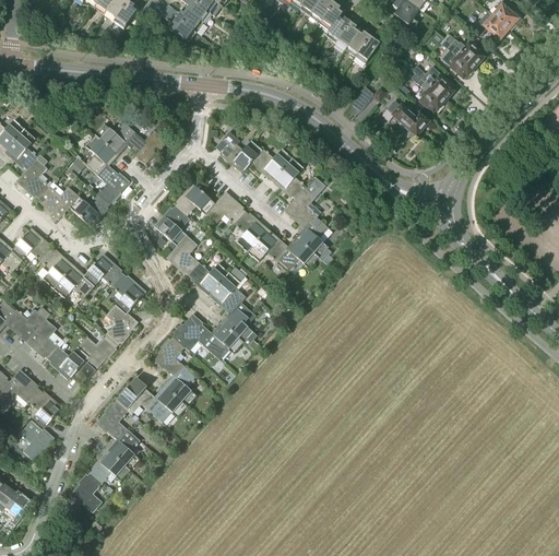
[(98,0),(94,7),(104,14),(114,0),(98,0)]
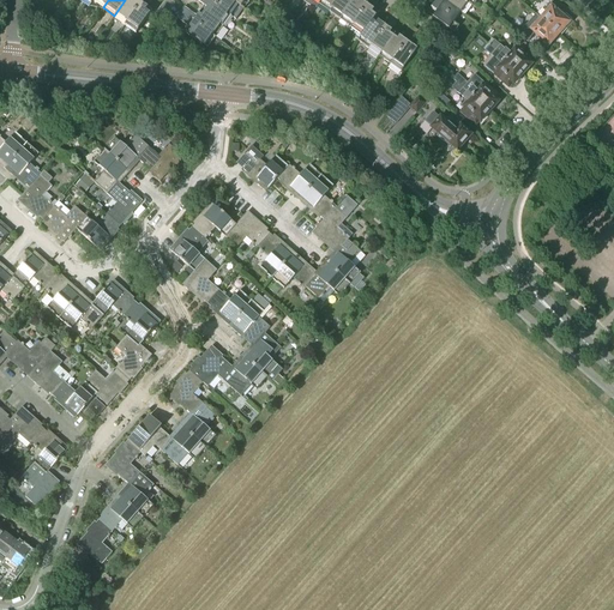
[(125,0),(114,16),(125,23),(142,0),(125,0)]
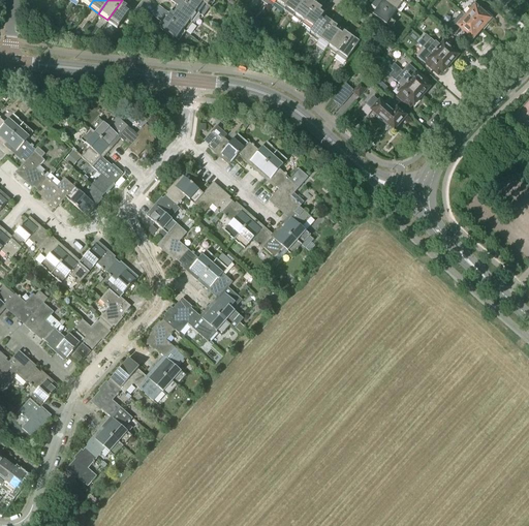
[(122,0),(107,20),(117,27),(119,25),(131,8),(126,4),(129,0),(122,0)]
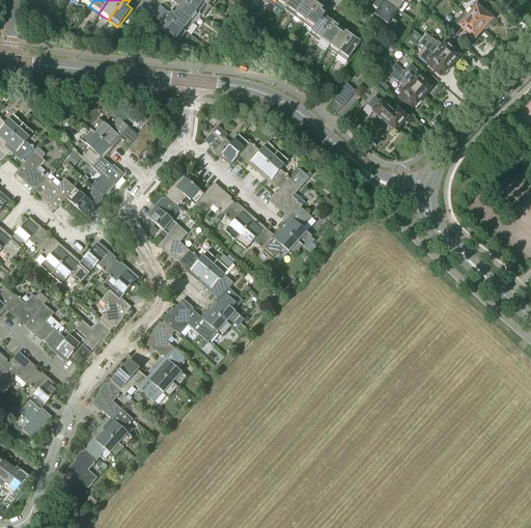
[(173,0),(177,3),(174,7),(193,21),(200,11),(197,9),(184,0),(173,0)]
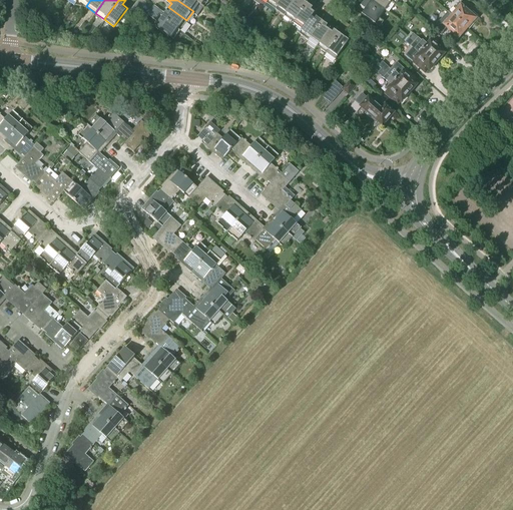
[(177,0),(190,9),(193,6),(196,8),(198,8),(200,8),(201,7),(202,6),(200,4),(199,3),(195,0),(177,0)]
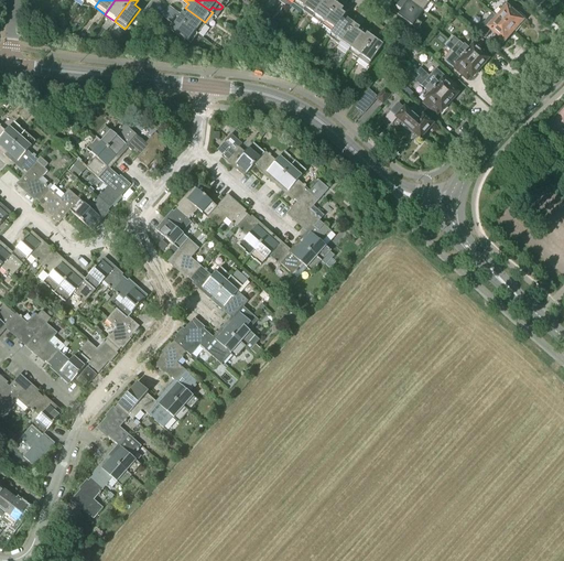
[(308,0),(304,7),(302,9),(312,17),(323,0),(308,0)]
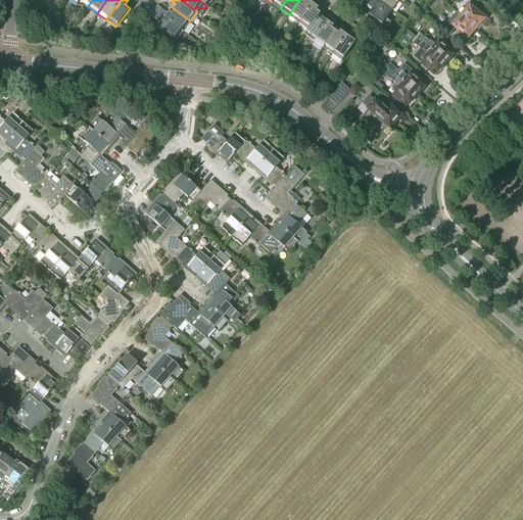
[(299,0),(289,15),(288,16),(297,24),(298,21),(314,0),(299,0)]
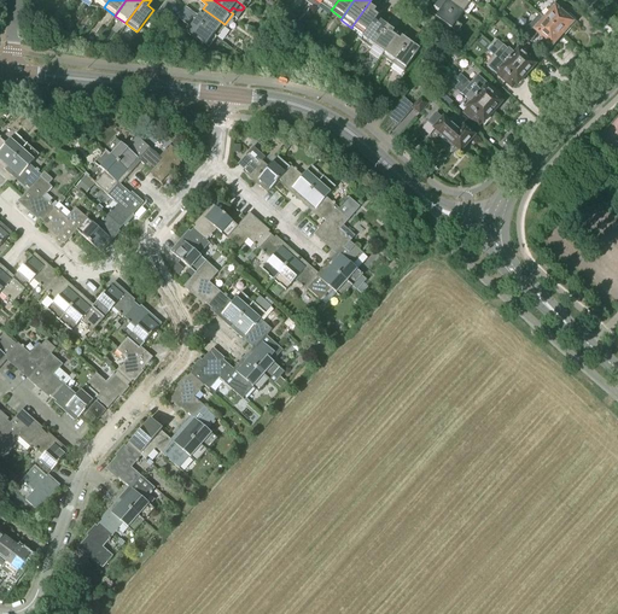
[(371,0),(353,25),(351,28),(361,35),(362,35),(363,34),(375,17),(377,16),(378,15),(380,12),(383,9),(375,4),(378,1),(379,0),(371,0)]
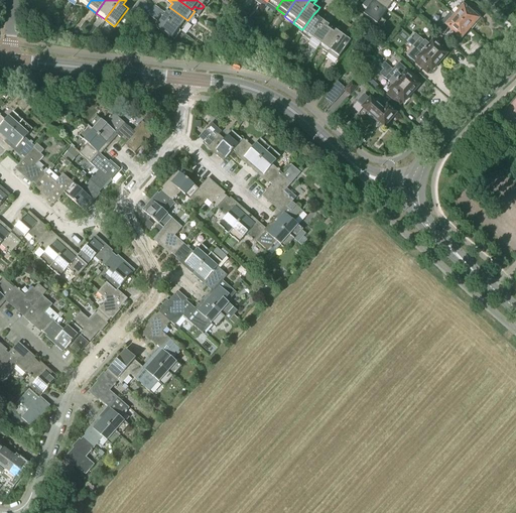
[(367,8),(363,12),(381,25),(385,20),(381,16),(387,8),(375,0),(365,0),(362,4),(367,8)]
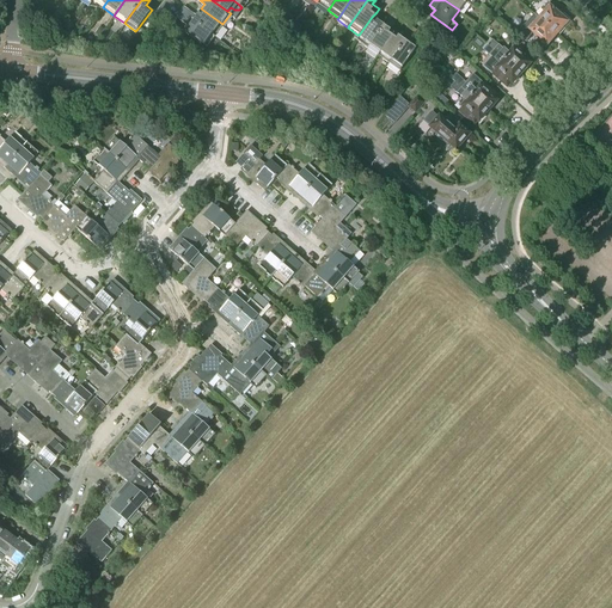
[(471,4),(473,0),(445,0),(459,10),(466,0),(471,4)]
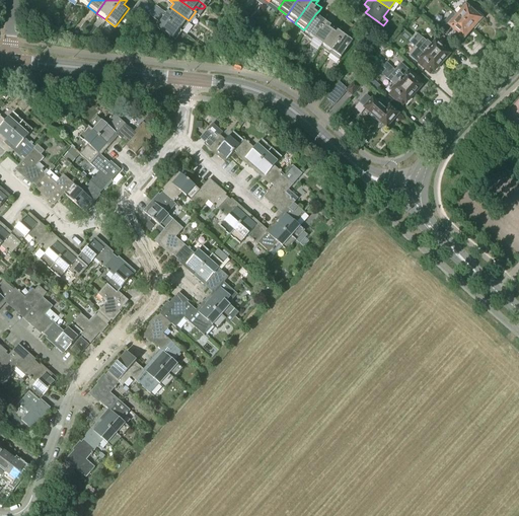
[(462,8),(457,13),(465,20),(472,26),(484,15),(478,10),(476,12),(464,2),(460,6),(462,8)]
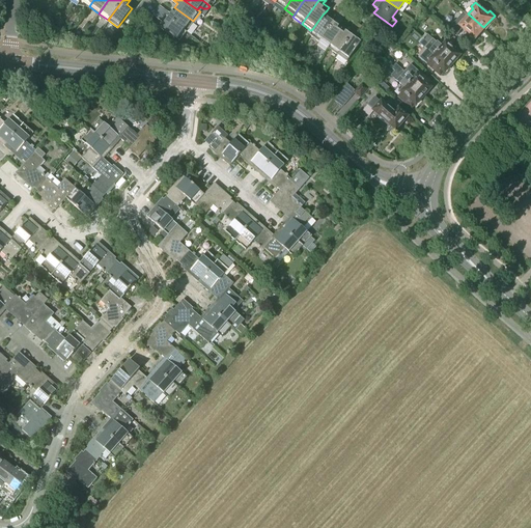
[(160,3),(156,8),(184,29),(187,30),(193,21),(174,7),(171,12),(160,3)]
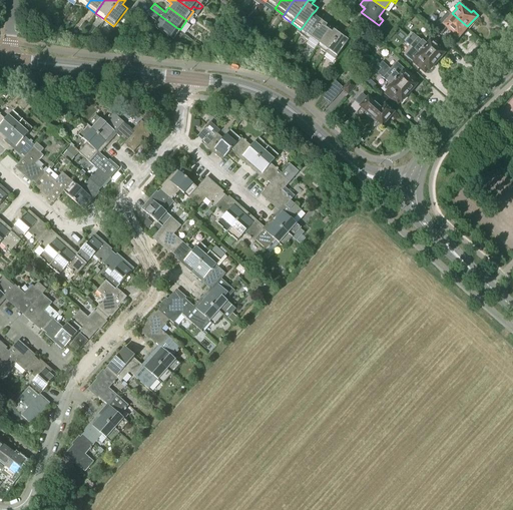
[(300,30),(298,32),(306,37),(308,39),(329,10),(325,6),(317,17),(312,14),(302,28),(301,29),(300,29),(300,30)]
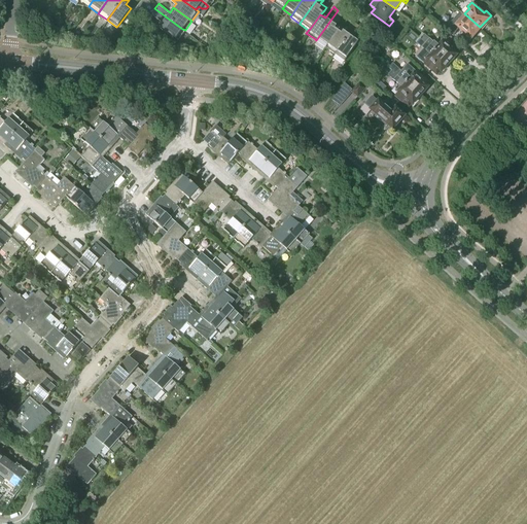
[(154,8),(151,13),(153,14),(163,22),(162,23),(160,27),(175,38),(182,29),(154,8)]
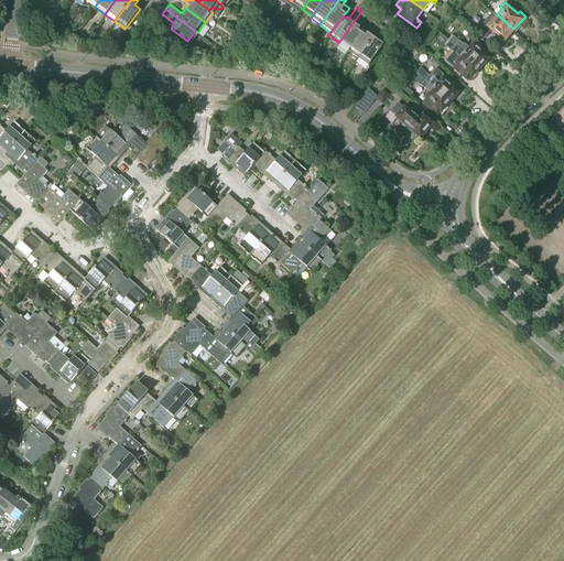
[(361,11),(338,43),(348,50),(349,46),(362,30),(357,27),(366,13),(361,11)]
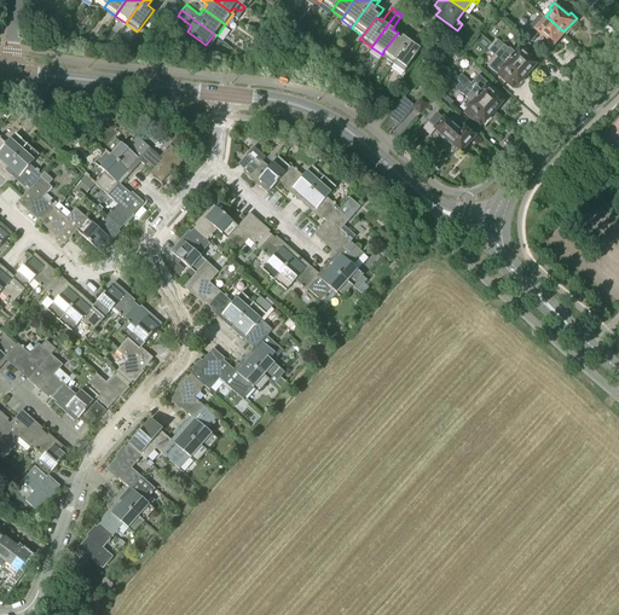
[(534,19),(522,33),(527,36),(534,28),(542,35),(547,39),(545,40),(544,42),(550,47),(563,32),(555,24),(545,16),(539,23),(537,21),(534,19)]
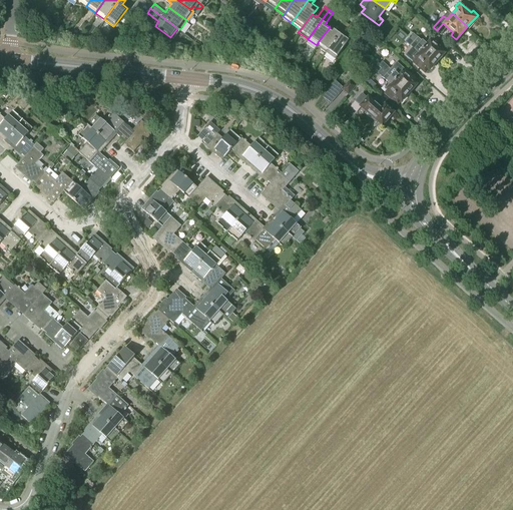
[(330,27),(318,42),(327,49),(347,22),(342,19),(334,30),(330,27)]
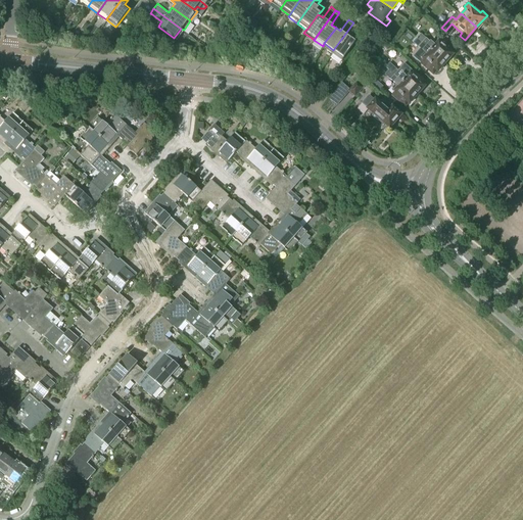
[(85,20),(81,27),(85,29),(89,24),(85,20)]
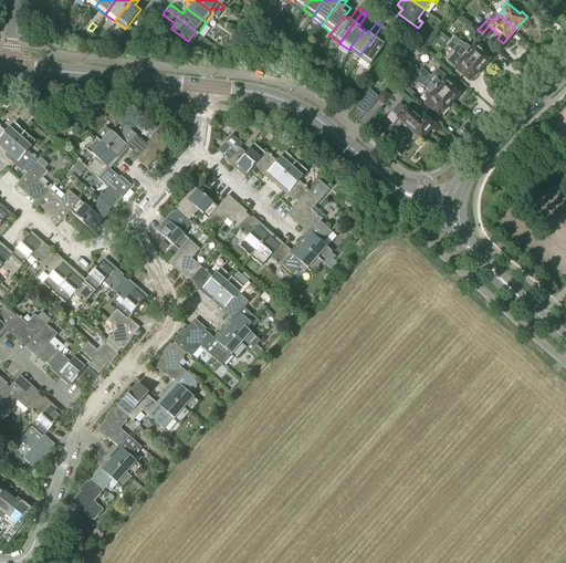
[(360,54),(358,58),(369,65),(384,44),(378,40),(387,28),(383,24),(360,54)]
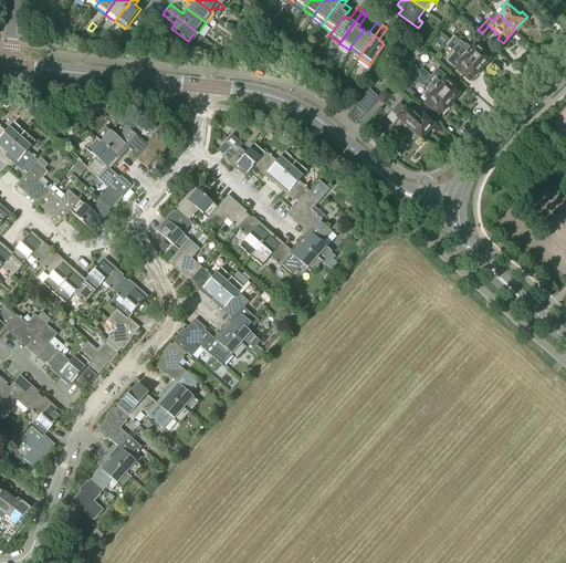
[(456,34),(451,39),(458,45),(462,41),(456,34)]
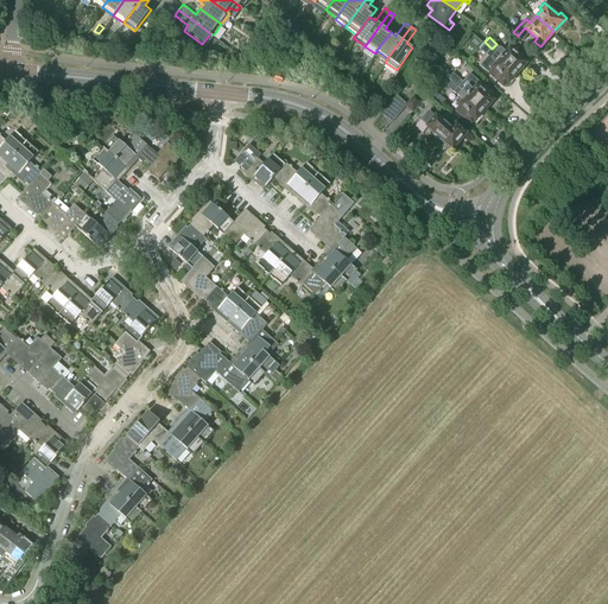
[(439,46),(450,56),(455,50),(444,42),(439,46)]
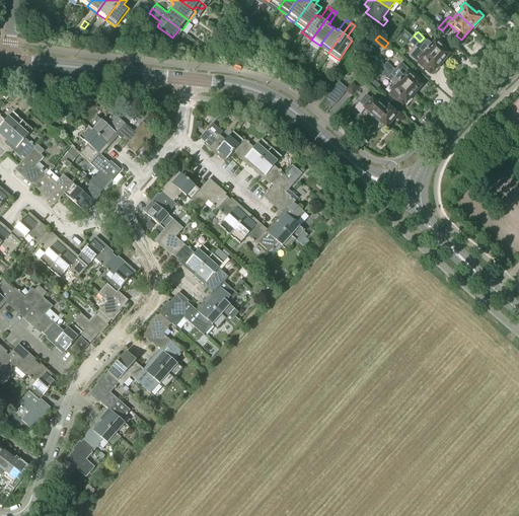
[(414,35),(410,41),(416,46),(420,42),(414,35)]
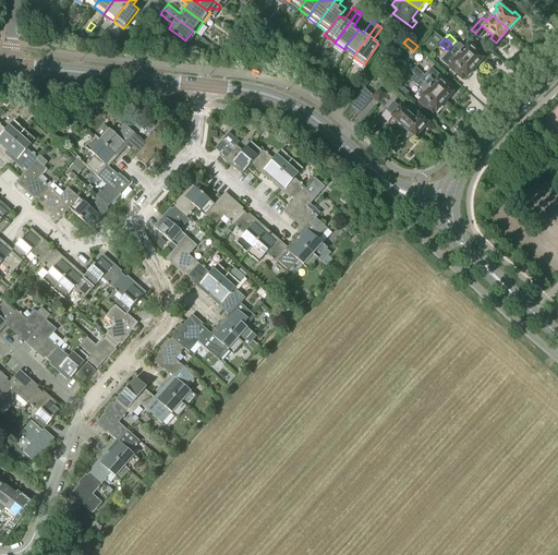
[(456,40),(451,45),(461,53),(462,52),(468,58),(466,60),(471,64),(473,63),(475,65),(478,62),(480,62),(482,59),(482,58),(483,57),(482,56),(485,51),(472,39),(468,45),(464,48),(456,40)]
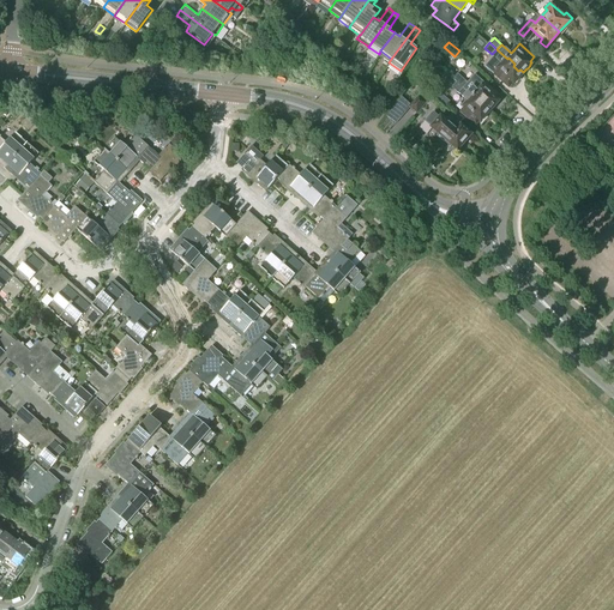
[(494,56),(486,65),(493,72),(498,77),(509,85),(510,84),(512,82),(513,82),(515,80),(517,80),(519,78),(518,77),(523,72),(521,70),(518,71),(513,66),(515,64),(509,58),(507,59),(497,49),(492,54),(494,56)]
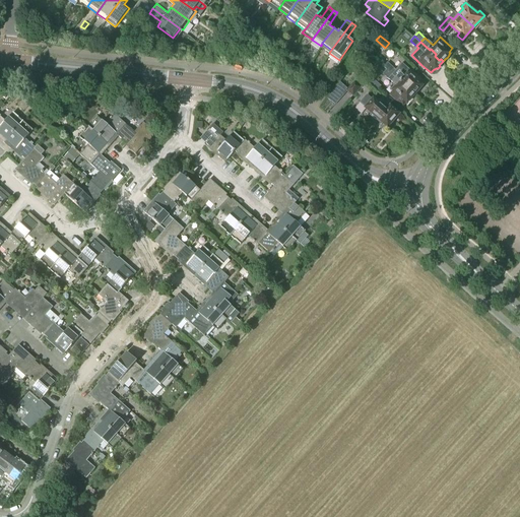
[(298,59),(295,64),(291,67),(301,74),(307,66),(298,59)]
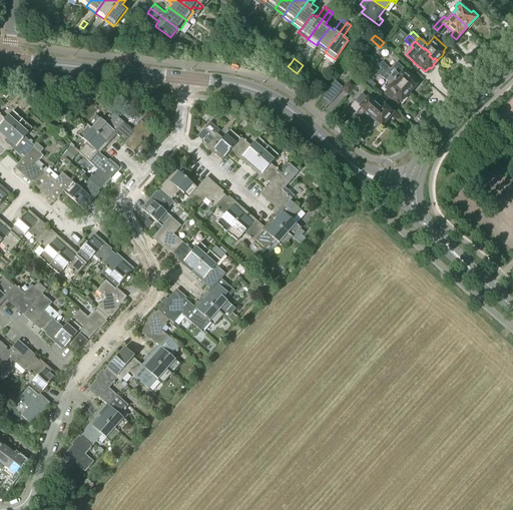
[(382,60),(379,65),(381,67),(391,75),(396,80),(397,79),(402,83),(400,85),(405,90),(408,90),(409,91),(412,88),(413,88),(415,85),(415,84),(416,83),(415,82),(419,79),(406,67),(397,60),(390,67),(382,60)]
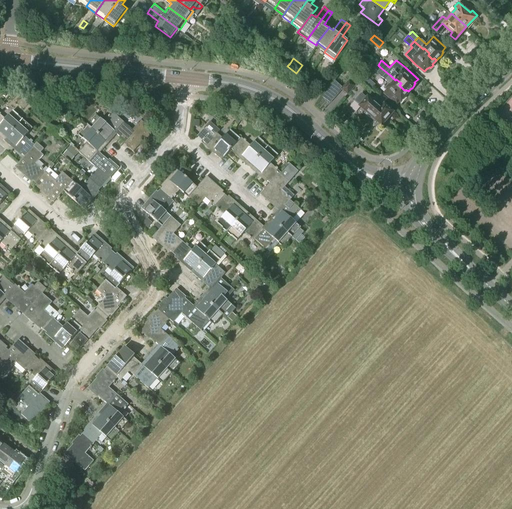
[(380,67),(377,71),(386,80),(390,83),(391,84),(387,88),(384,91),(397,103),(398,101),(400,99),(401,99),(403,99),(405,96),(405,95),(408,91),(407,90),(404,90),(399,85),(401,83),(396,79),(395,80),(390,75),(380,67)]
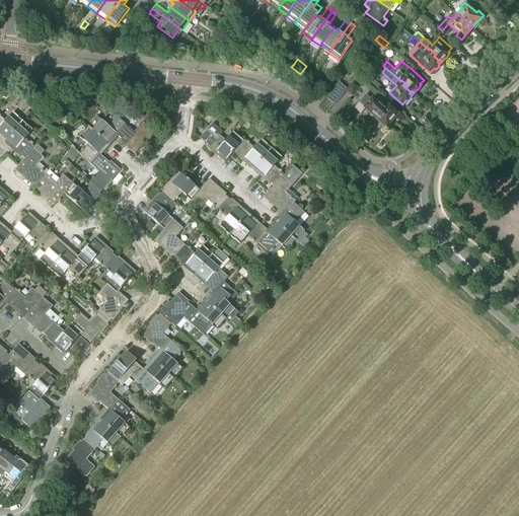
[(301,74),(308,79),(311,75),(304,70),(301,74)]
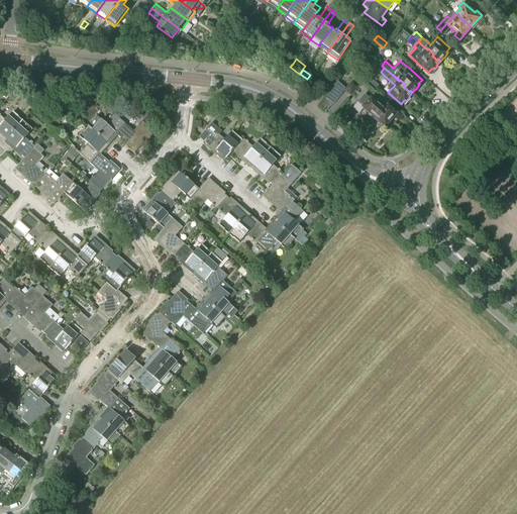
[(351,79),(349,82),(343,88),(350,94),(359,85),(351,79)]
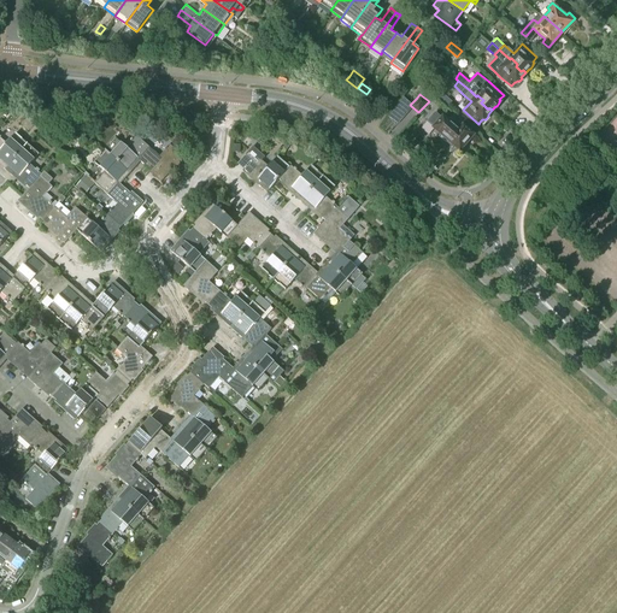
[(10,112),(12,107),(13,106),(6,101),(3,108),(10,112)]
